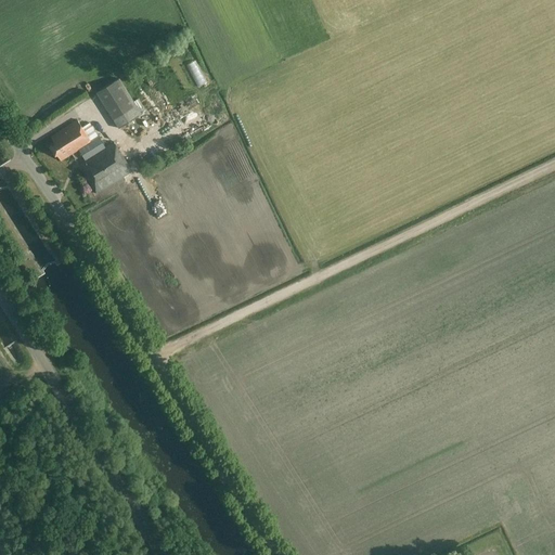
[(141,113),(118,78),(95,93),(118,128),(141,113)]
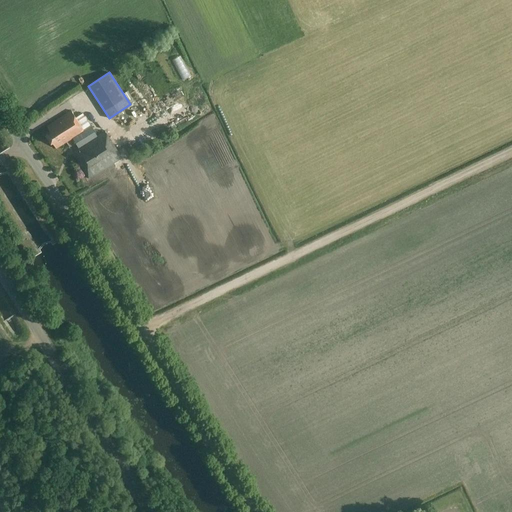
[(130,91),(126,93),(132,104),(136,101),(130,91)]
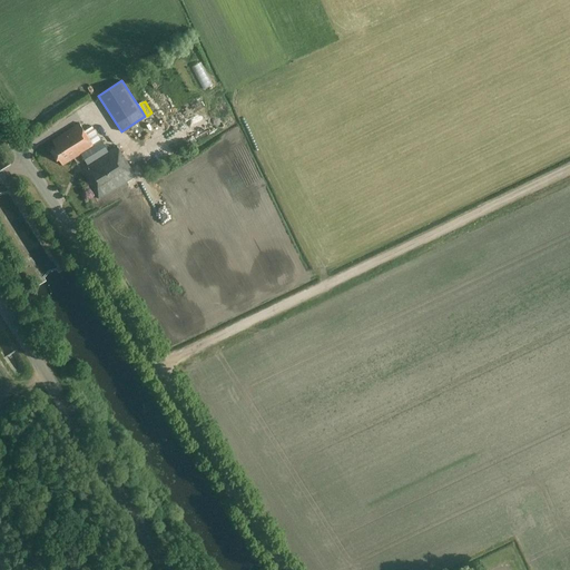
[(84,130),(80,124),(51,141),(56,148),(50,151),(56,160),(59,159),(62,166),(94,146),(92,145),(100,140),(91,126),(84,130)]
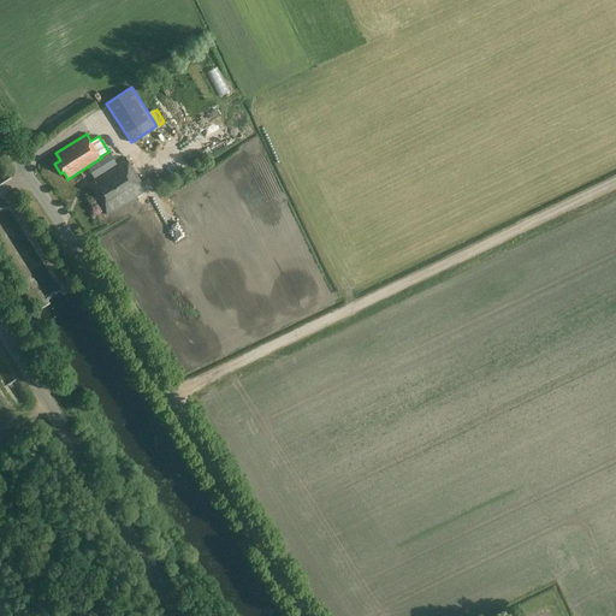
[(194,137),(165,149),(167,158),(197,144),(194,137)]
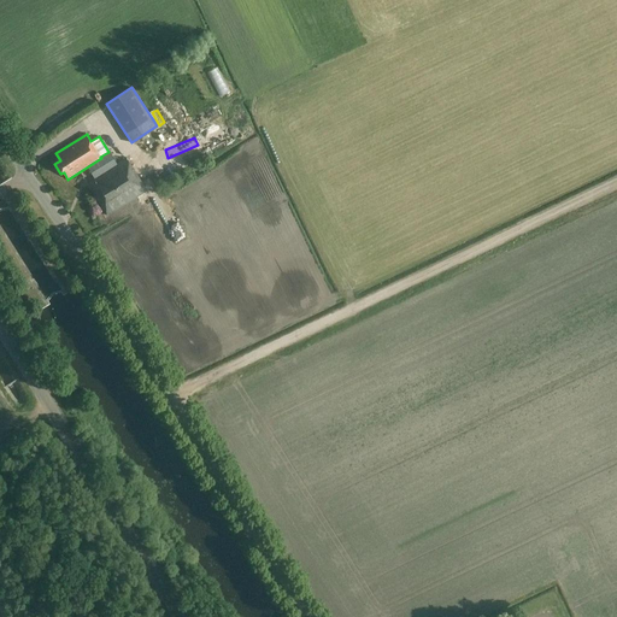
[(147,191),(127,158),(87,183),(107,216),(147,191)]
